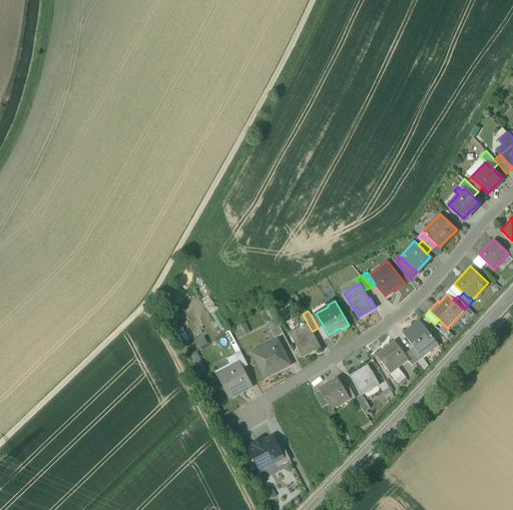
[(316,312),(311,315),(318,328),(323,325),(316,314),(317,313),(316,312)]
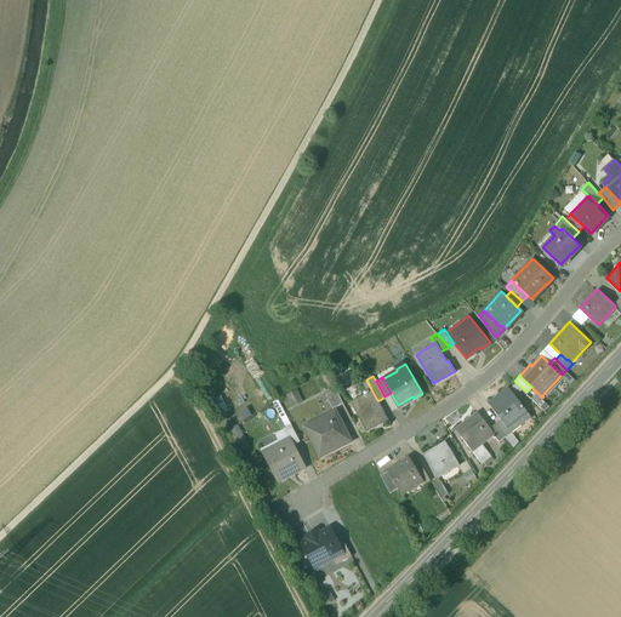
[(531,416),(508,387),(489,403),(501,418),(507,427),(508,426),(527,411),(530,416),(531,416)]
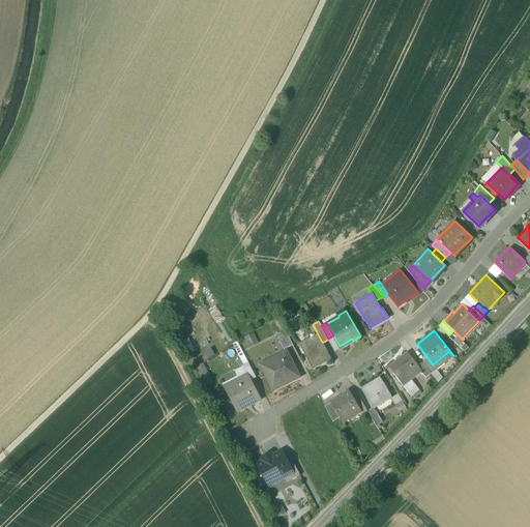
[(242,337),(247,347),(257,341),(252,331),(242,337)]
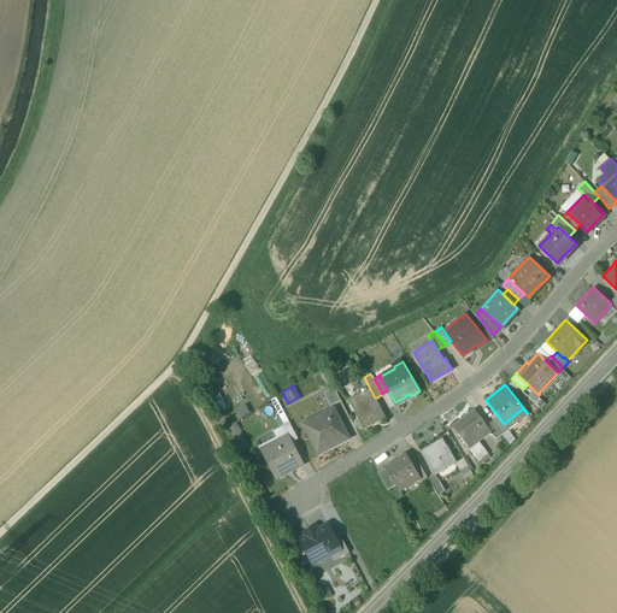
[(341,399),(334,385),(324,390),(331,404),(341,399)]
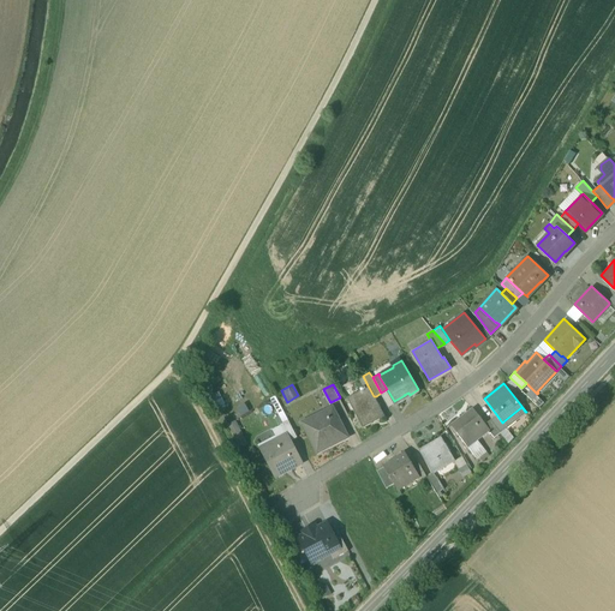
[(368,385),(365,387),(365,385),(360,388),(360,389),(352,394),(358,405),(353,407),(363,426),(384,414),(376,396),(374,396),(368,385)]
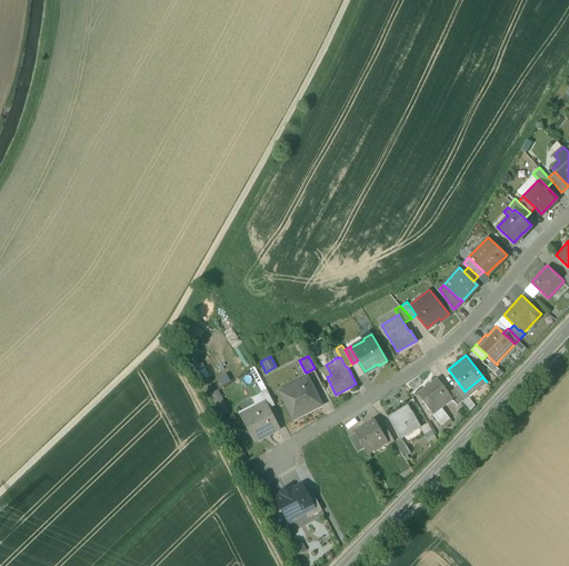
[(308,375),(289,385),(293,393),(283,397),(295,417),(322,403),(308,375)]
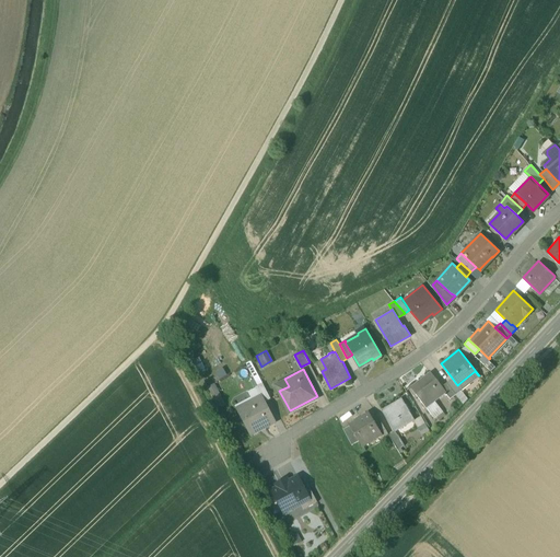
[(475,371),(458,384),(462,389),(478,375),(475,371)]
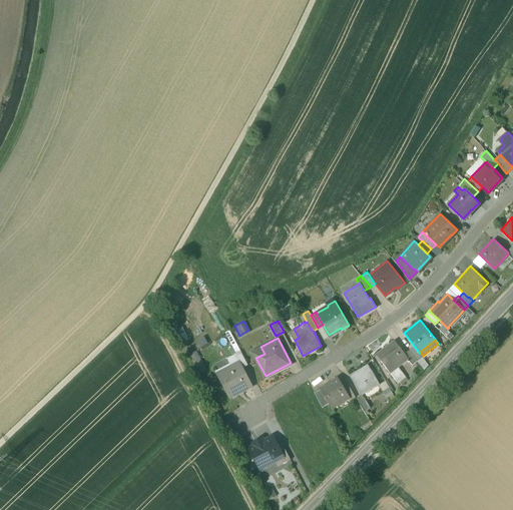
[(396,342),(386,349),(385,347),(377,353),(381,360),(389,370),(396,364),(398,366),(408,359),(409,358),(405,353),(396,342)]
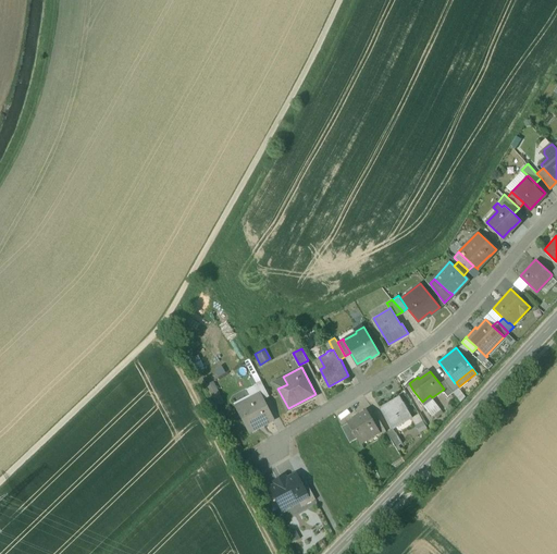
[(455,383),(449,376),(444,380),(453,391),(459,386),(456,382),(455,383)]
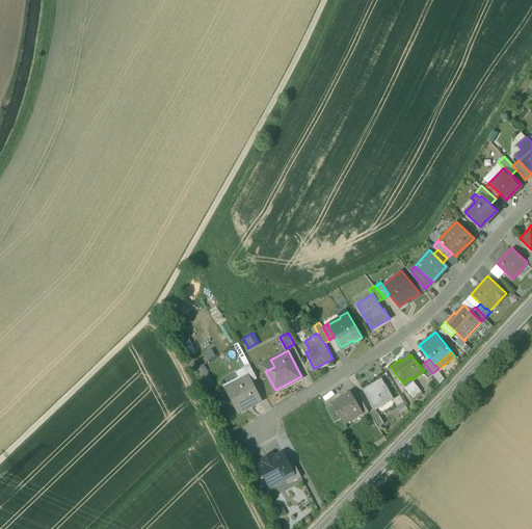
[(208,385),(213,382),(203,363),(197,366),(208,385)]
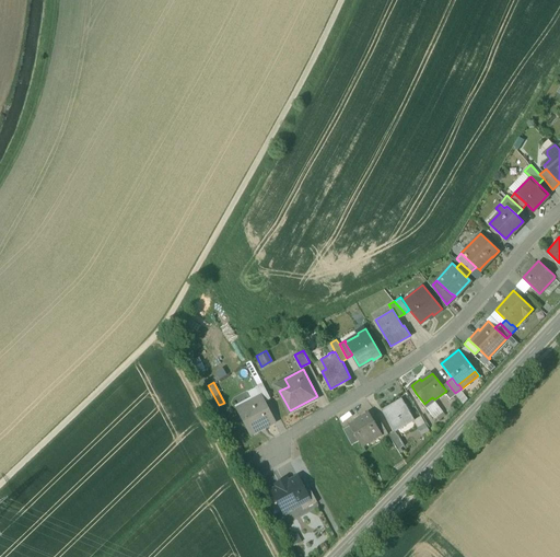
[(270,396),(263,382),(256,385),(261,396),(263,399),(264,398),(264,399),(270,396)]
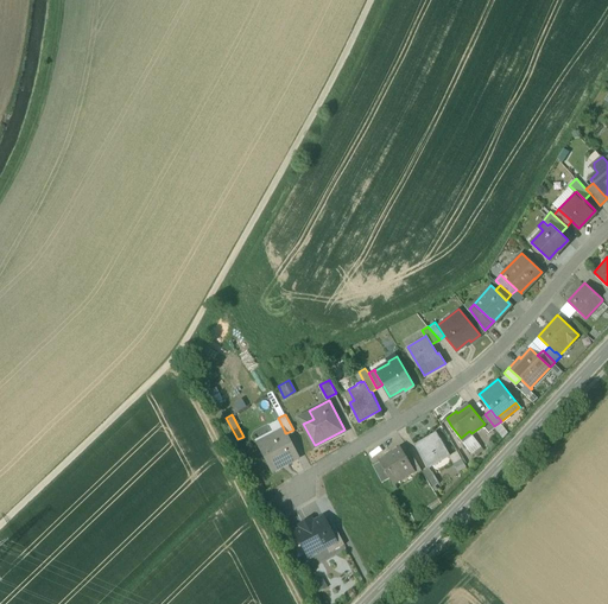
[(494,426),(485,414),(480,418),(485,424),(483,425),(488,431),(494,426)]
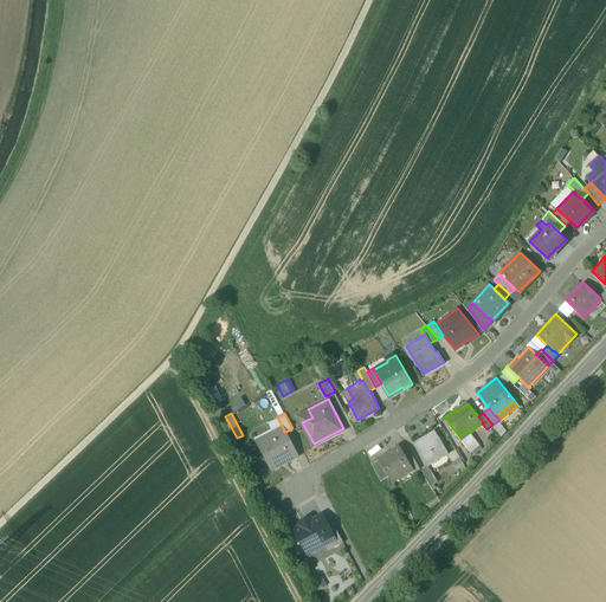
[(283,428),(258,441),(272,467),(297,454),(285,432),(285,431),(284,432),(283,428)]
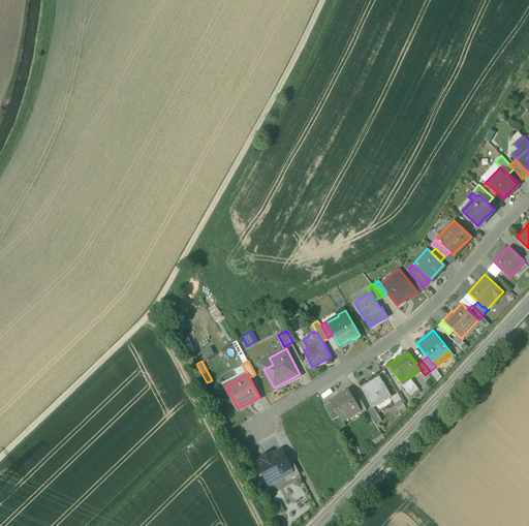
[(392,395),(379,375),(361,385),(373,406),(373,405),(392,395)]
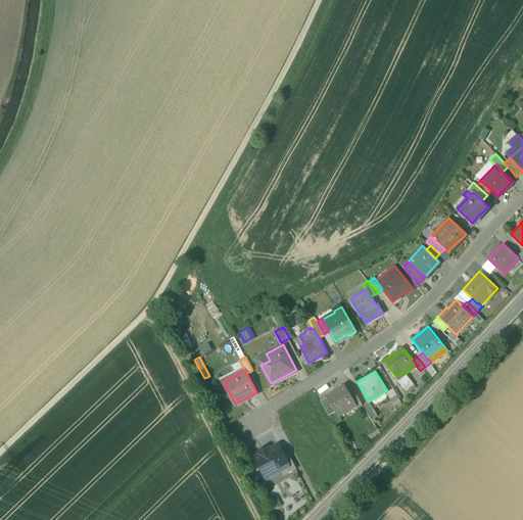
[(344,384),(339,387),(339,388),(327,395),(335,410),(338,415),(355,406),(357,407),(350,396),(344,384)]
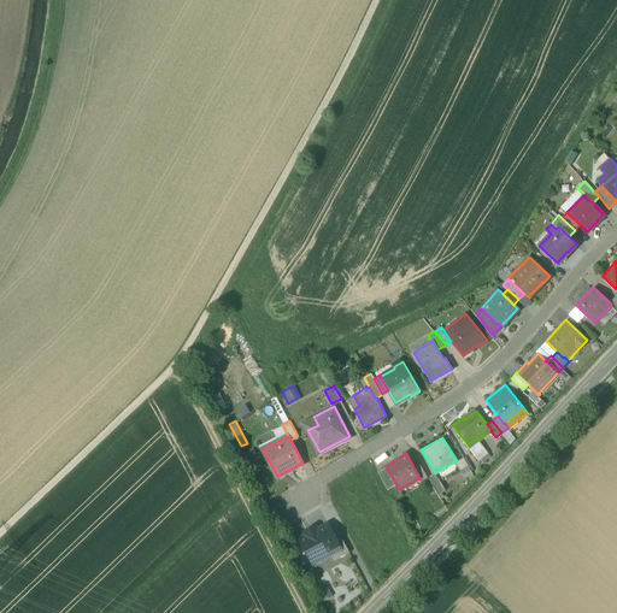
[(472,472),(464,457),(457,460),(465,476),(472,472)]
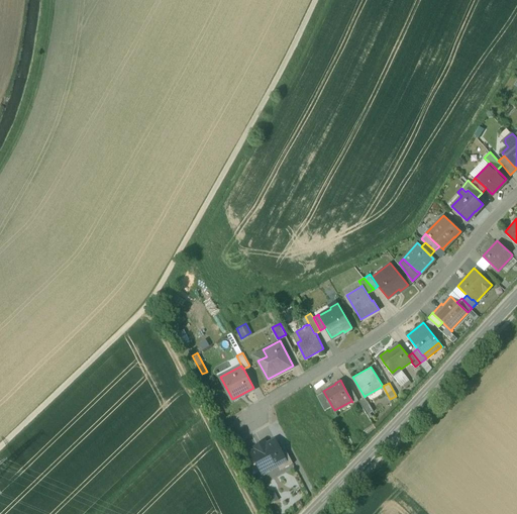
[(358,398),(352,388),(346,392),(352,402),(358,398)]
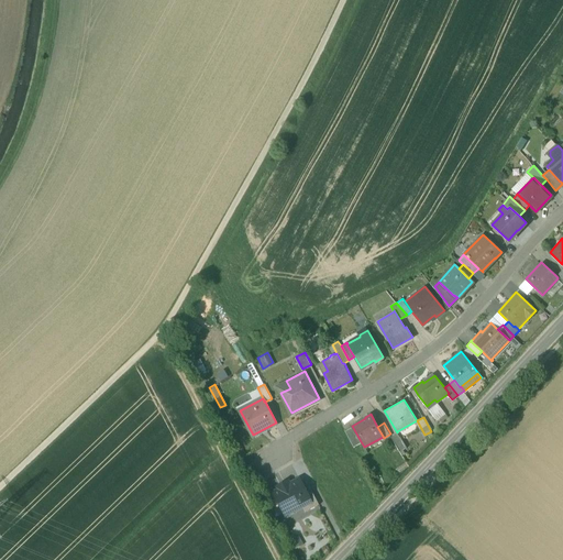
[(361,441),(352,426),(345,430),(353,446),(361,441)]
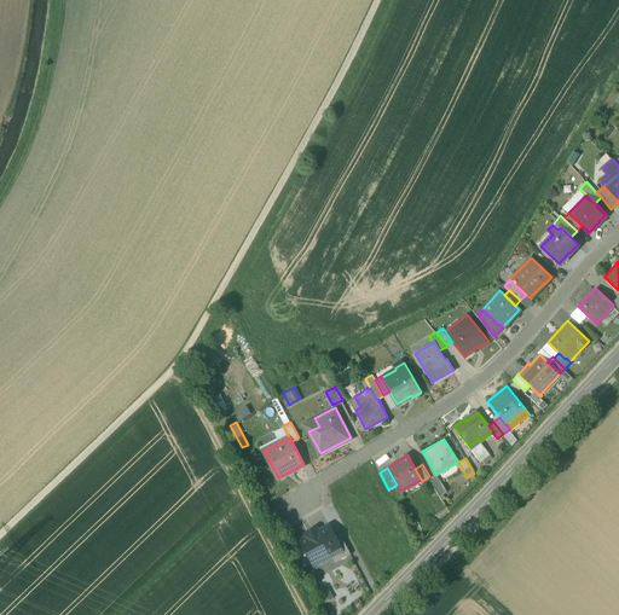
[(437,474),(437,475),(431,479),(439,494),(446,489),(440,479),(439,479),(437,474)]
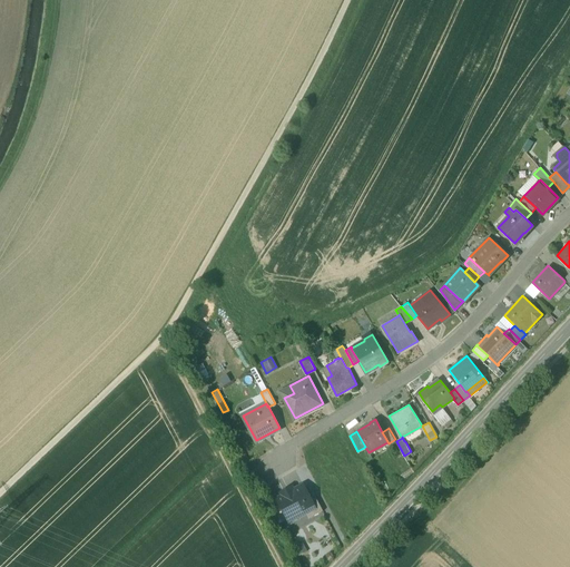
[(411,467),(402,472),(404,478),(413,472),(411,467)]
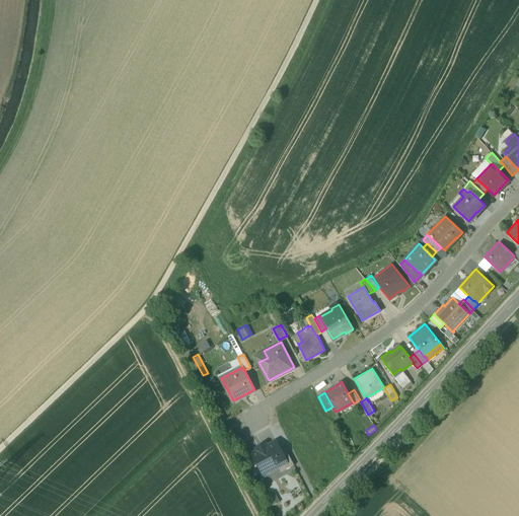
[(355,446),(350,437),(345,440),(350,448),(355,446)]
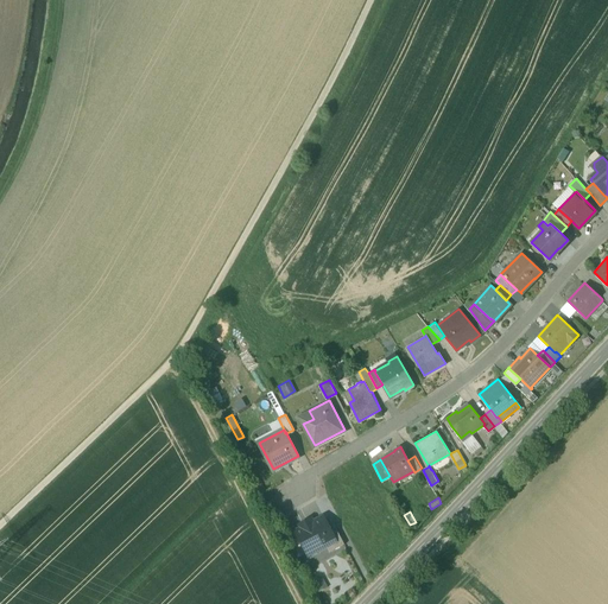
[(329,527),(323,515),(314,520),(312,517),(299,523),(301,526),(297,528),(295,529),(303,544),(306,552),(308,552),(311,553),(318,550),(318,546),(325,542),(327,545),(336,540),(329,527)]
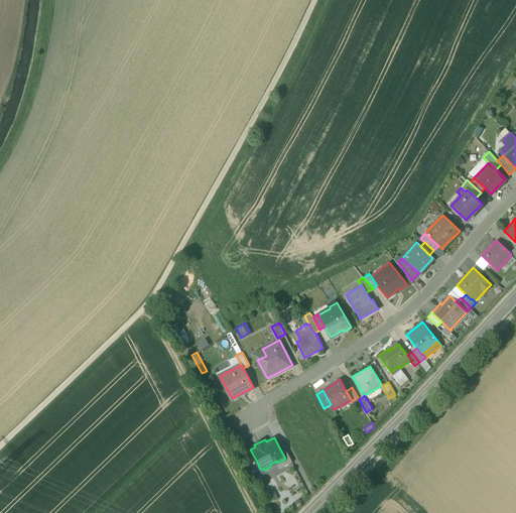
[(250,445),(241,451),(249,466),(257,462),(250,450),(252,449),(250,445)]
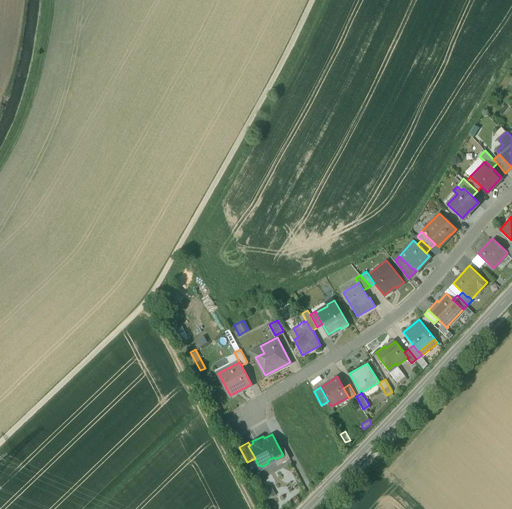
[(278,464),(290,457),(282,442),(277,444),(283,455),(275,459),(278,464)]
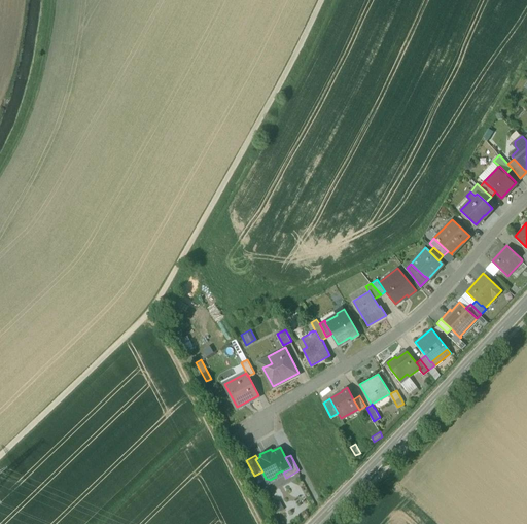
[(277,512),(284,508),(280,500),(273,503),(277,512)]
